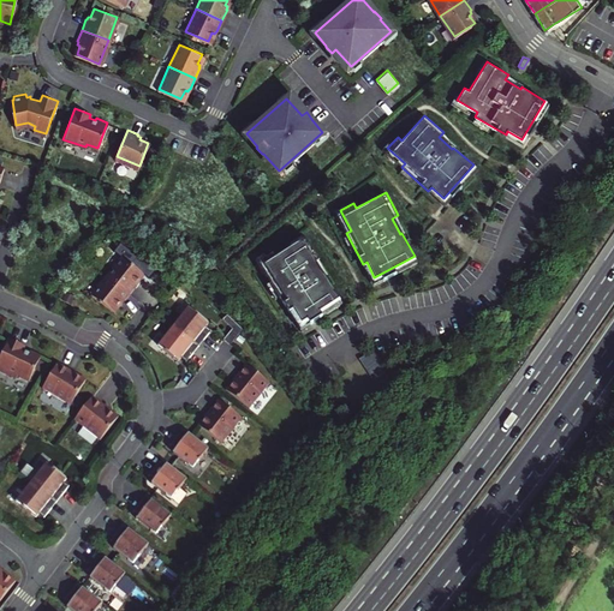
[(273,250),(260,257),(270,277),(267,280),(284,311),(287,309),(296,323),(334,301),(322,279),(320,280),(311,264),(317,261),(305,239),(275,255),(273,250)]
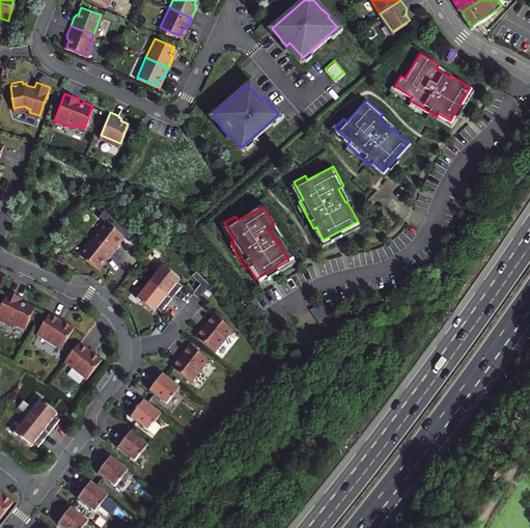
[(104,219),(91,235),(111,252),(117,244),(119,241),(116,240),(121,232),(104,219)]
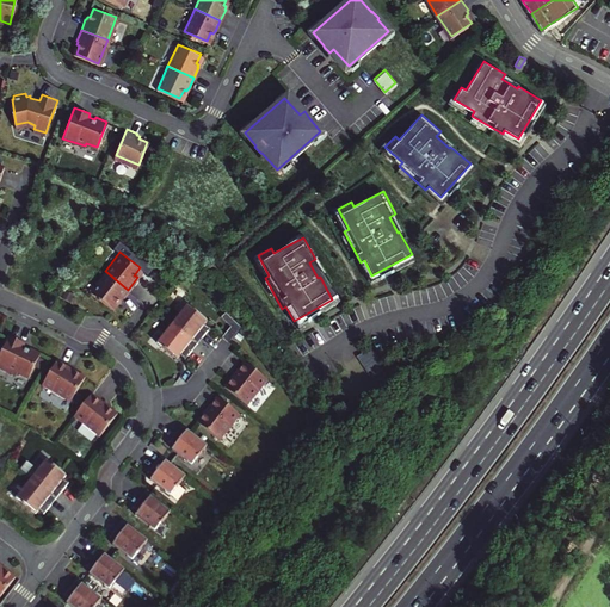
[(105,271),(90,290),(110,307),(116,298),(118,301),(121,298),(128,290),(105,271)]
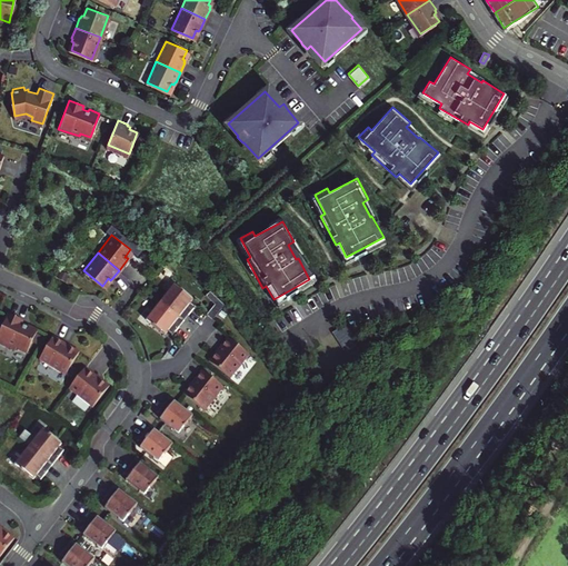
[(173,281),(159,299),(182,318),(195,303),(190,299),(192,296),(173,281)]
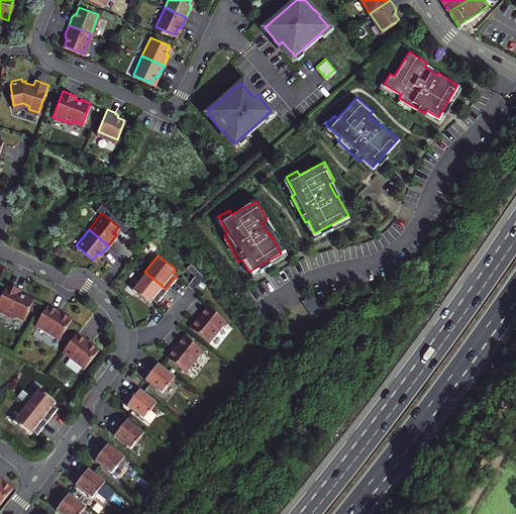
[(144,272),(131,289),(148,302),(150,299),(156,302),(166,289),(144,272)]
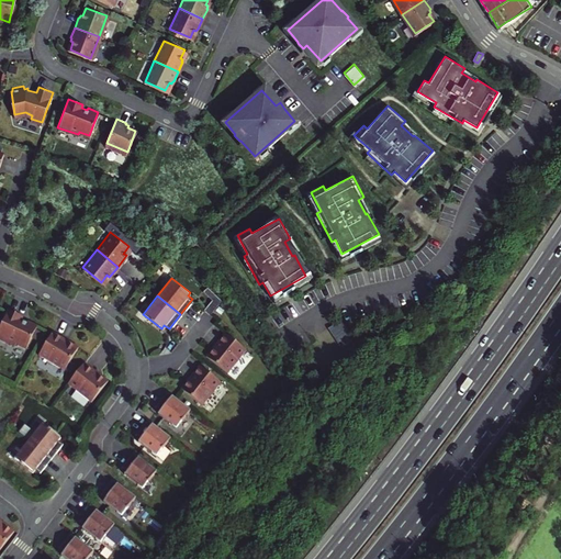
[(23,312),(9,305),(0,323),(0,335),(15,343),(17,339),(26,345),(37,322),(27,317),(26,320),(21,316),(23,312)]
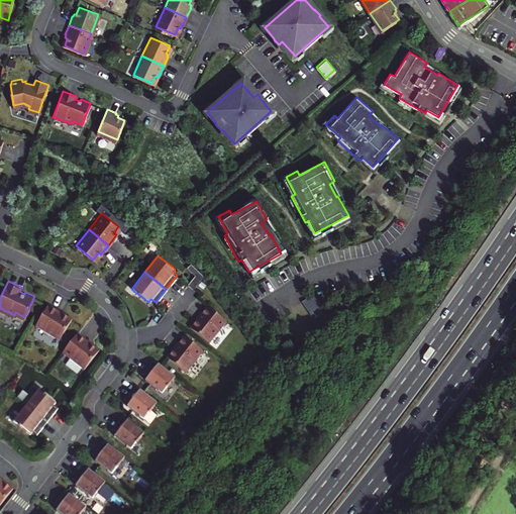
[(312,292),(301,298),(310,313),(321,307),(312,292)]
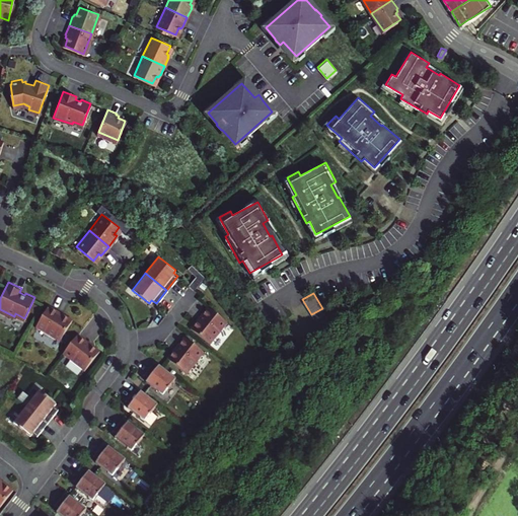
[(49,303),(35,324),(59,339),(71,320),(64,316),(66,313),(49,303)]
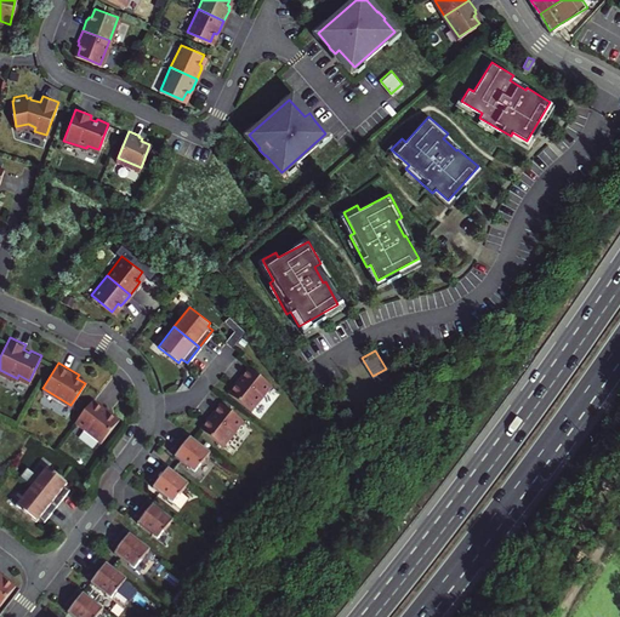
[(235,386),(231,393),(251,409),(271,383),(248,364),(233,383),(235,386)]
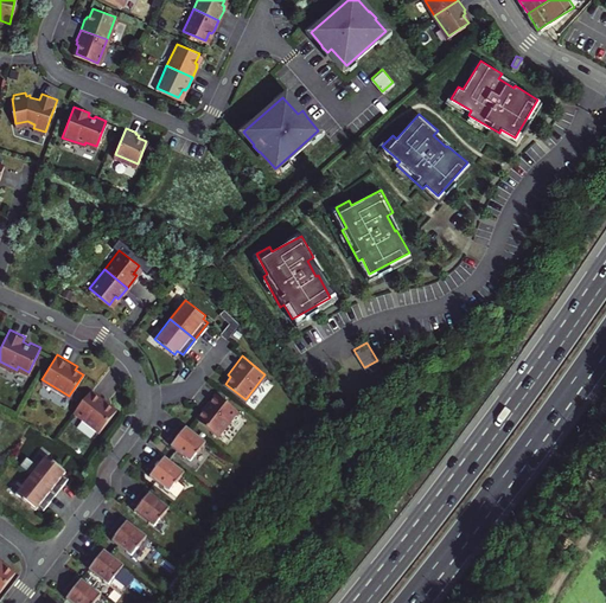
[(90,389),(72,411),(97,431),(114,411),(106,405),(108,403),(90,389)]
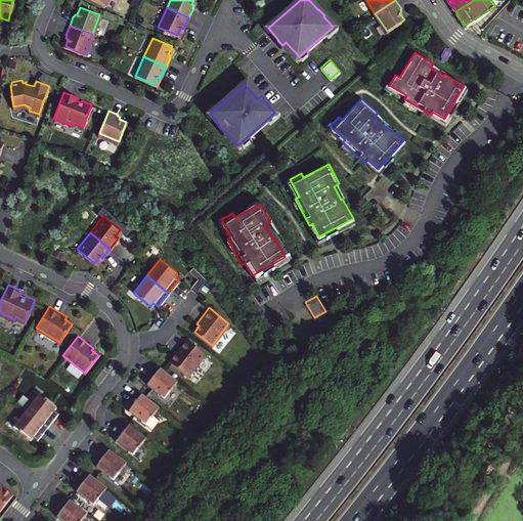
[(176,355),(171,361),(188,376),(205,353),(185,338),(173,353),(176,355)]
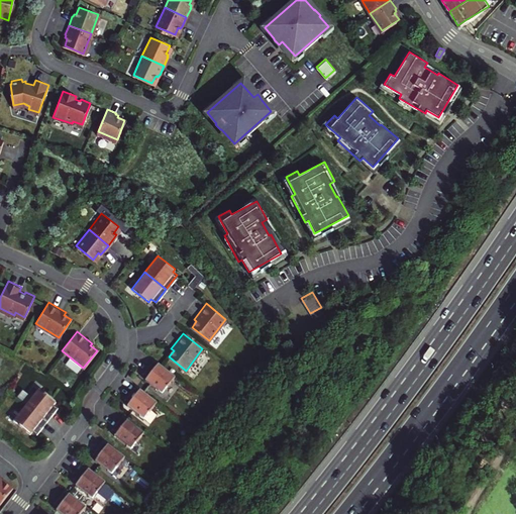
[(175,376),(155,358),(143,373),(147,376),(145,379),(162,392),(175,376)]
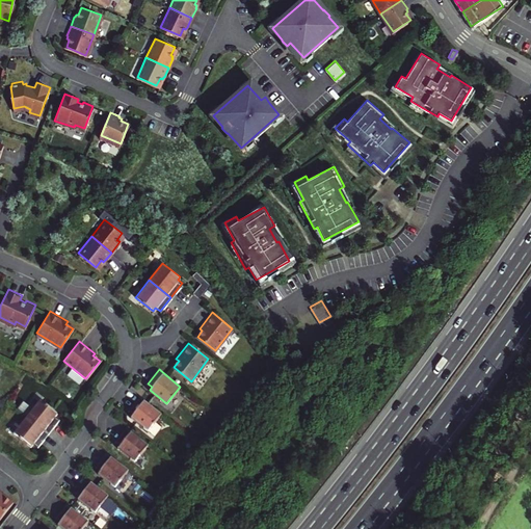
[(160,412),(138,395),(128,408),(132,413),(130,416),(147,429),(160,412)]
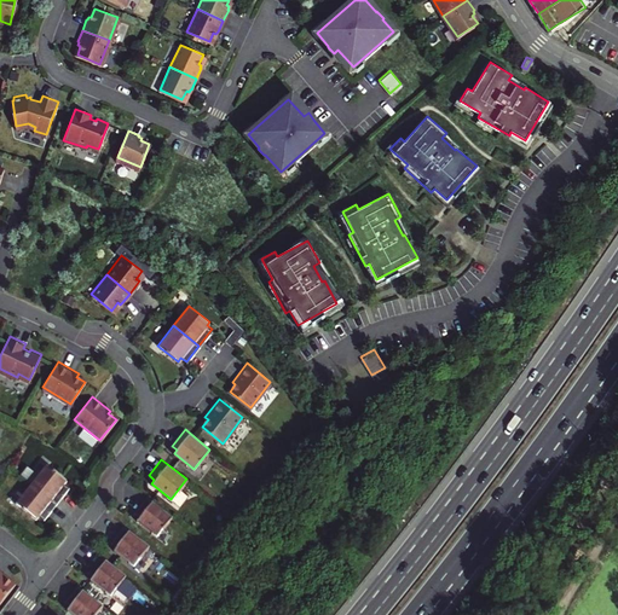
[(67,477),(46,462),(30,482),(56,502),(69,485),(63,481),(67,477)]
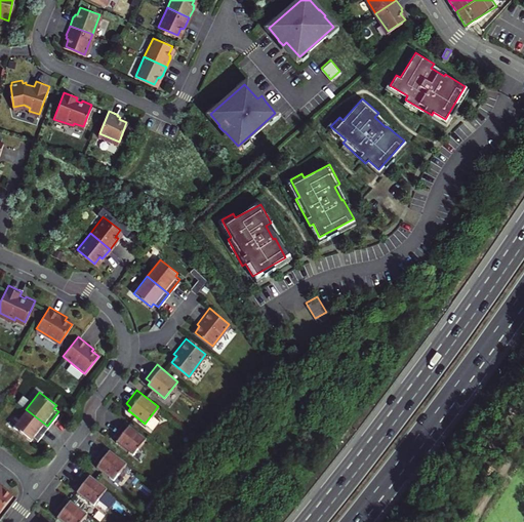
[(37,440),(47,426),(26,409),(12,427),(30,439),(32,436),(37,440)]
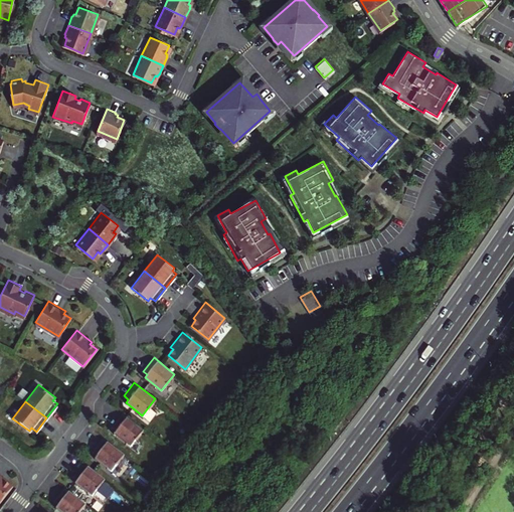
[(143,429),(122,411),(111,425),(115,429),(113,432),(129,445),(143,429)]
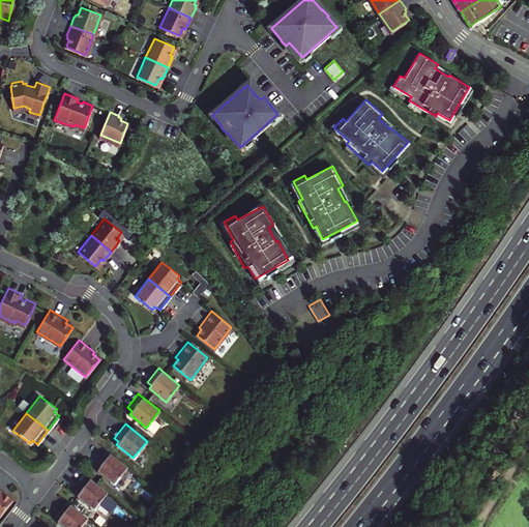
[(126,466),(106,449),(94,463),(98,467),(96,470),(113,484),(126,466)]
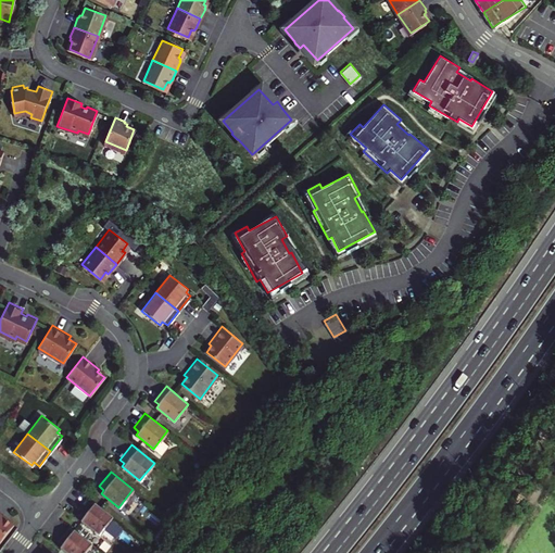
[(112,516),(89,498),(78,513),(83,516),(80,519),(98,533),(112,516)]
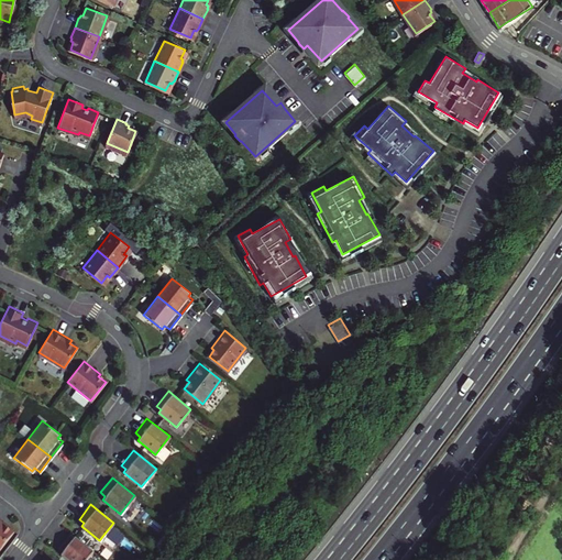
[(0,547),(11,533),(4,527),(7,525),(0,518),(0,547)]
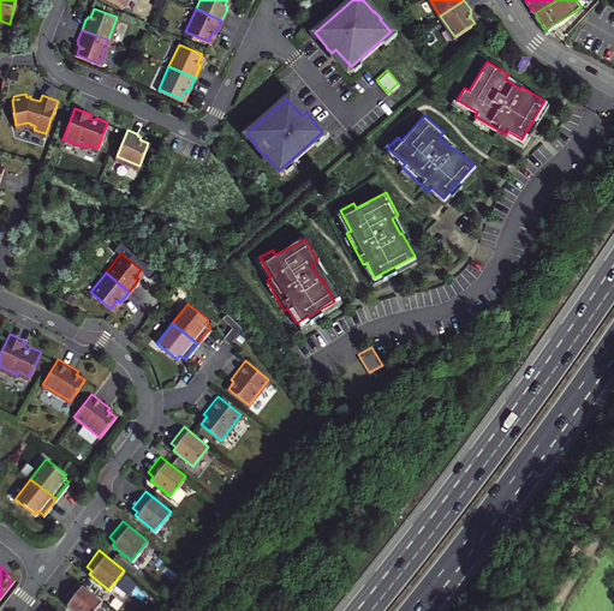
[(91,610),(101,599),(76,580),(64,595),(69,600),(65,604),(75,610),(91,610)]
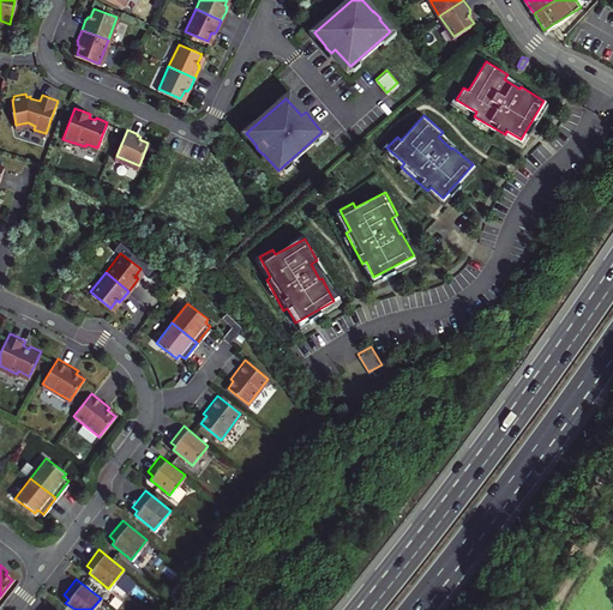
All buildings are outlined.
